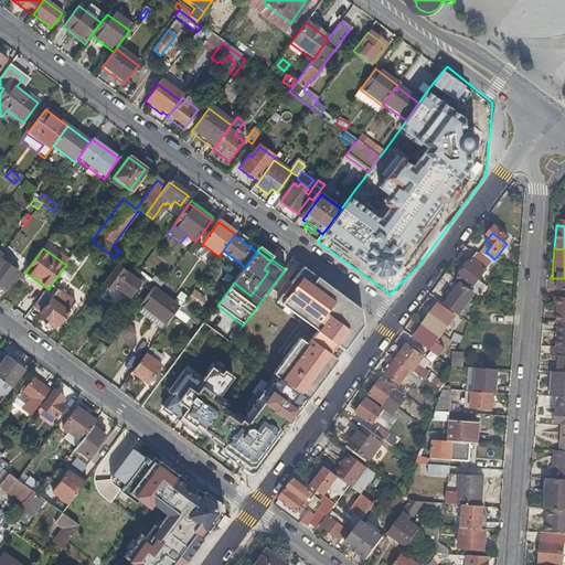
[(245,267),(234,283),(251,296),(268,272),(264,269),(270,260),(257,251),(256,252),(245,267)]
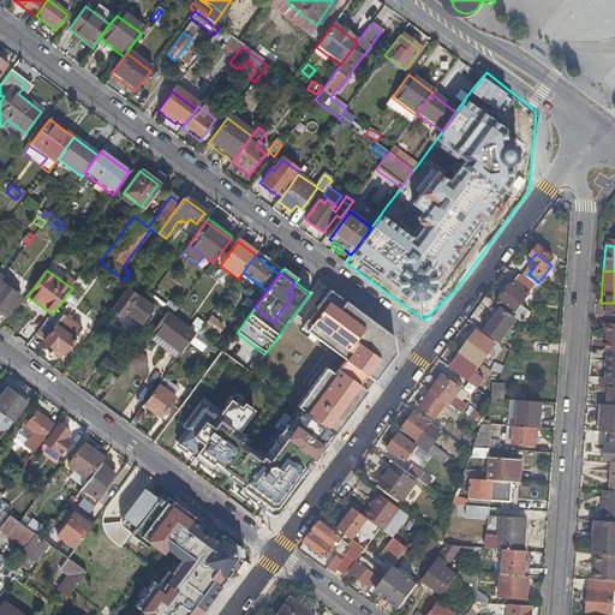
[(538,282),(529,274),(523,282),(539,288),(543,286),(538,282)]
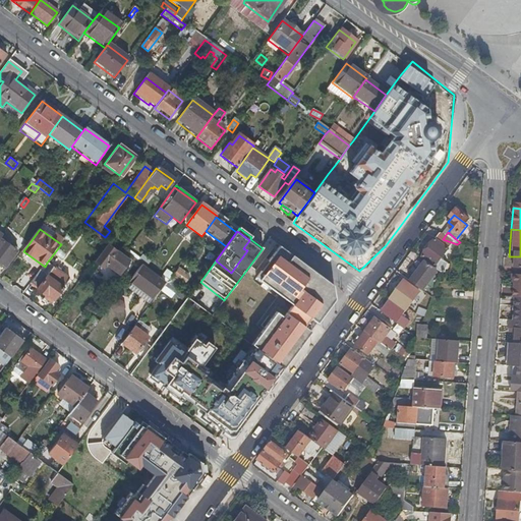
[(451,246),(438,237),(419,261),(432,271),(438,265),(451,246)]
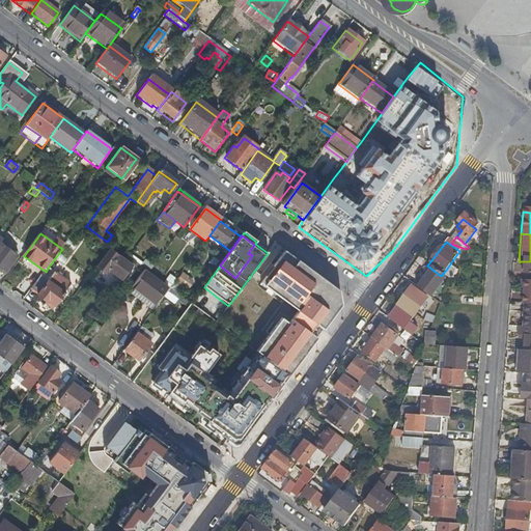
[(19,257),(0,243),(0,270),(5,275),(19,257)]
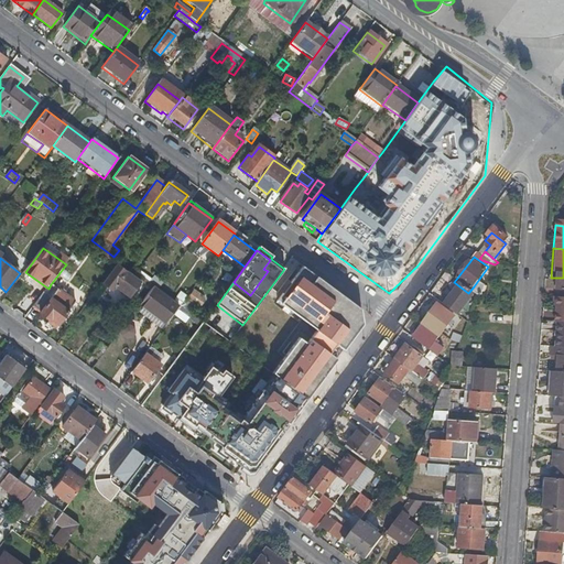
[(502,259),(499,267),(506,269),(508,261),(502,259)]
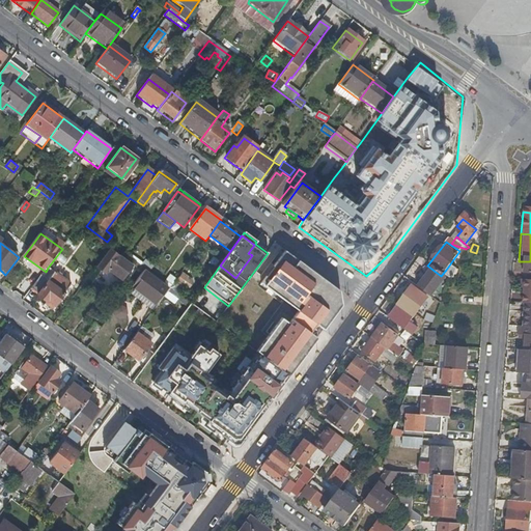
[(339,291),(285,251),(273,268),(276,270),(269,280),(266,278),(260,285),(298,312),(287,325),(280,319),(256,353),(288,378),(341,306),(341,305),(339,291)]
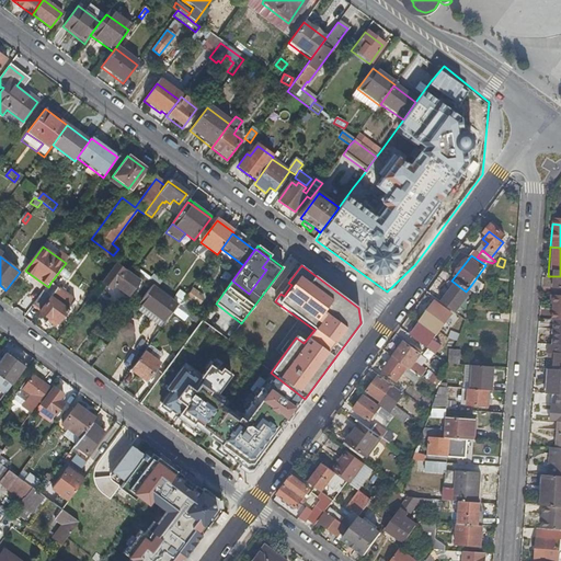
[(138,283),(116,266),(103,284),(113,290),(117,285),(129,295),(138,283)]
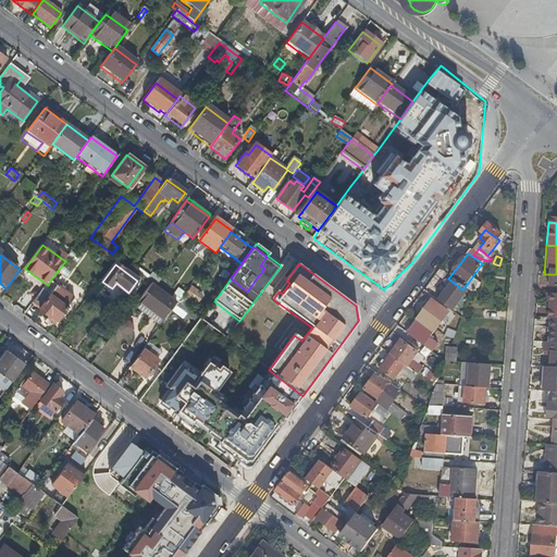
[(138,273),(149,281),(151,277),(140,269),(138,273)]
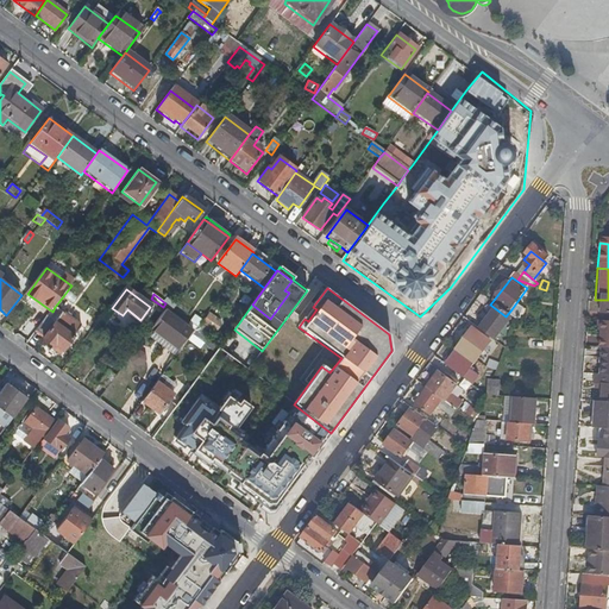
[(163,307),(171,313),(177,306),(169,299),(165,303),(163,307)]
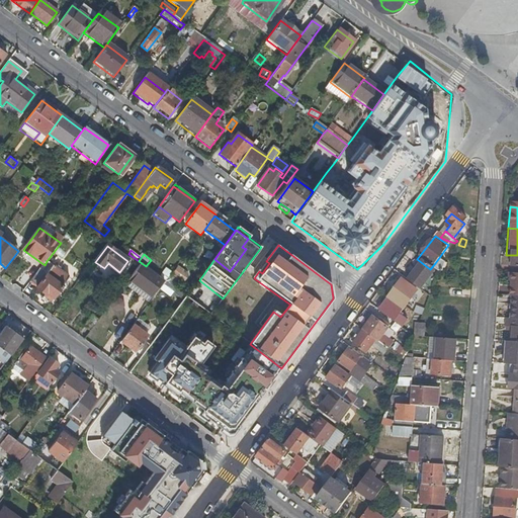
[(517,255),(508,255),(507,271),(517,271),(517,255)]
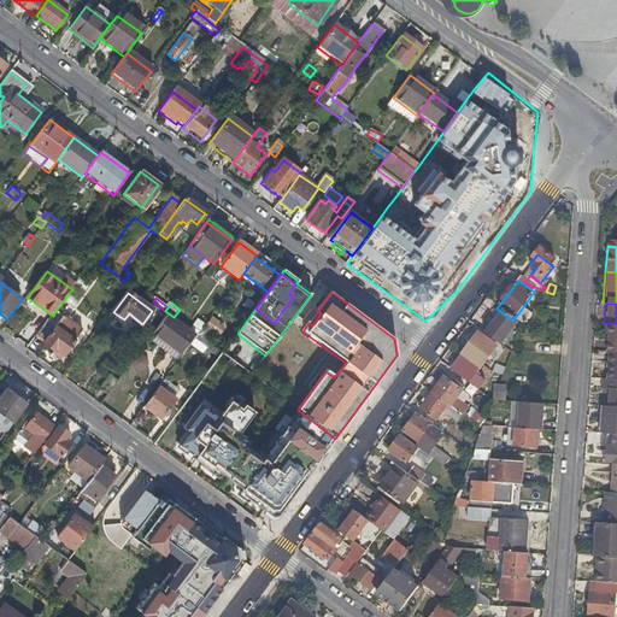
[(82,330),(56,311),(53,316),(37,336),(46,342),(45,344),(56,352),(57,350),(65,354),(82,330)]
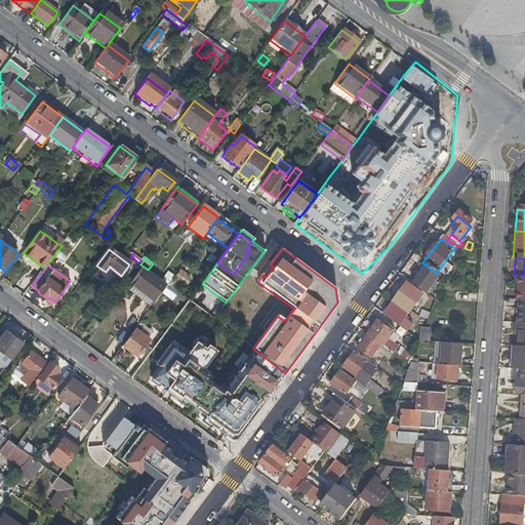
[(441,267),(436,273),(434,275),(438,277),(441,280),(446,280),(447,271),(441,267)]
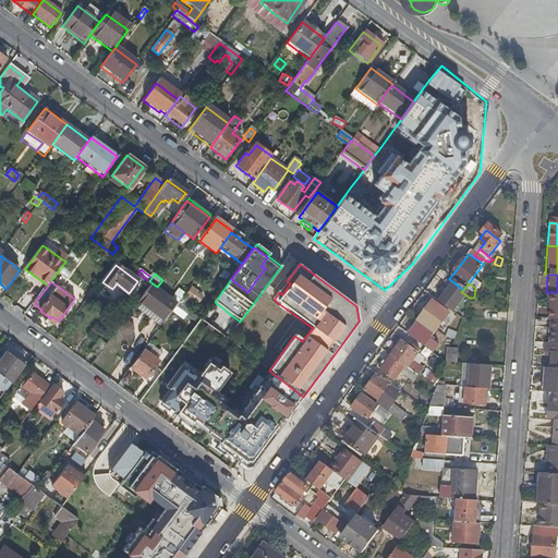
[(452,284),(437,306),(451,317),(457,311),(455,308),(465,294),(461,292),(452,284)]
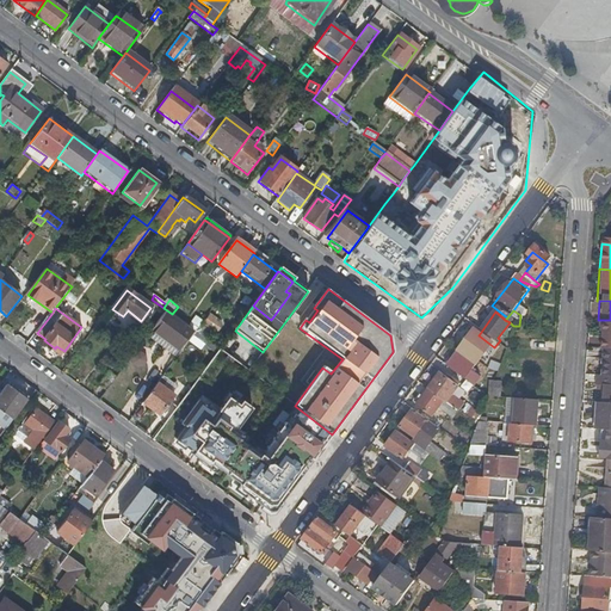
[(196,333),(186,326),(185,327),(167,314),(154,331),(179,351),(187,340),(179,334),(184,329),(193,337),(196,333)]
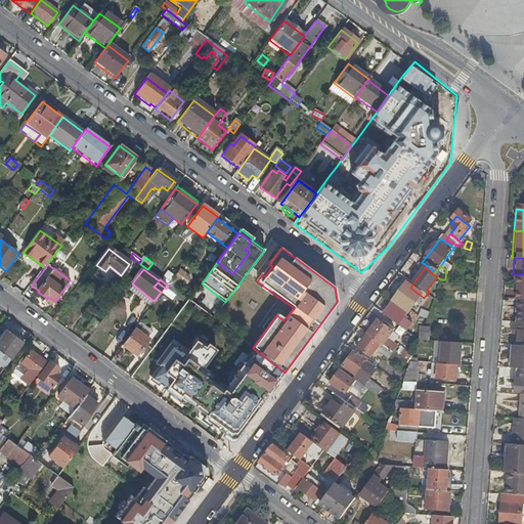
[(181,269),(172,282),(184,292),(192,281),(184,275),(185,272),(181,269)]
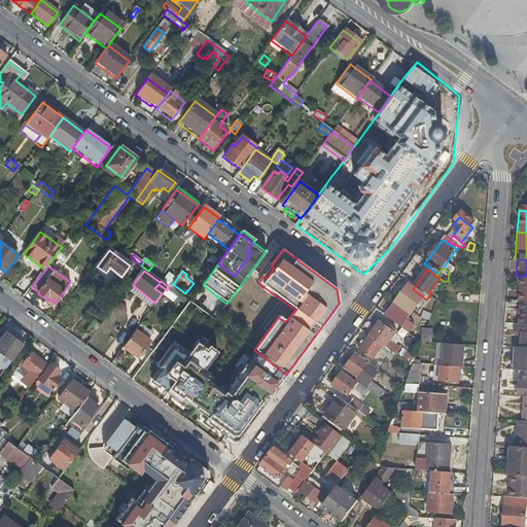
[(169,273),(164,280),(168,284),(174,276),(169,273)]
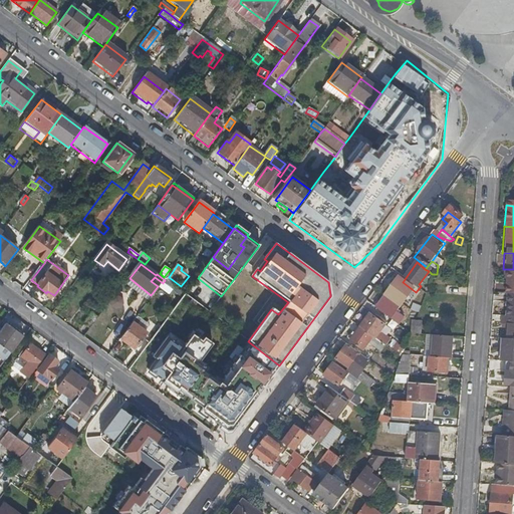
[(513,276),(503,276),(502,284),(505,284),(503,298),(506,298),(513,298),(513,276)]
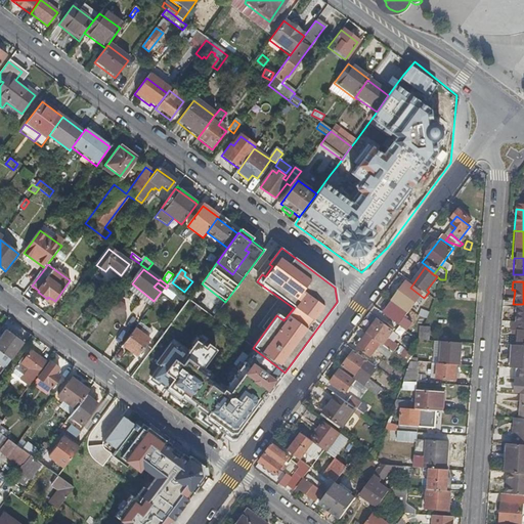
[(189,301),(168,286),(166,289),(163,293),(172,301),(174,298),(185,306),(189,301)]
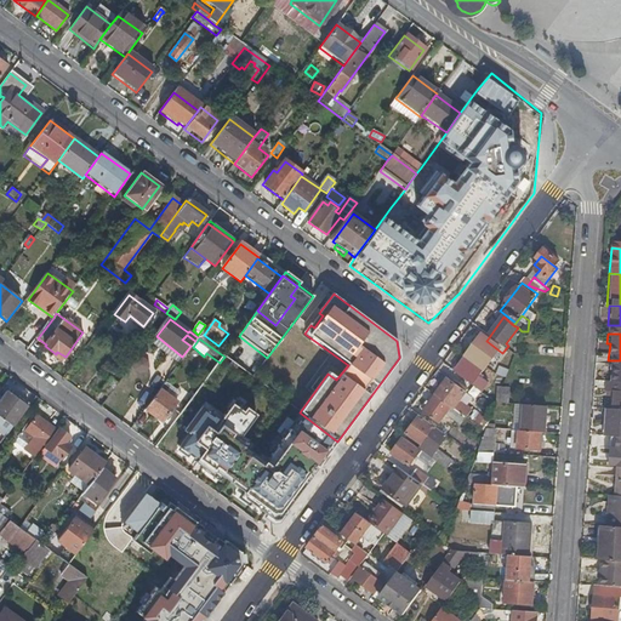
[(477,340),(461,360),(482,376),(497,354),(477,340)]
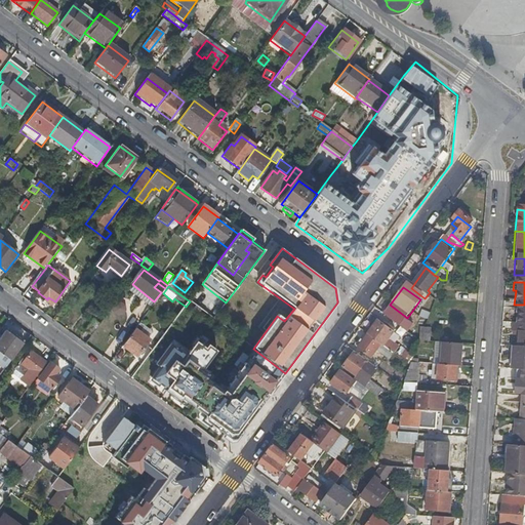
[(390,305),(379,319),(398,332),(405,337),(411,329),(403,323),(407,318),(390,305)]
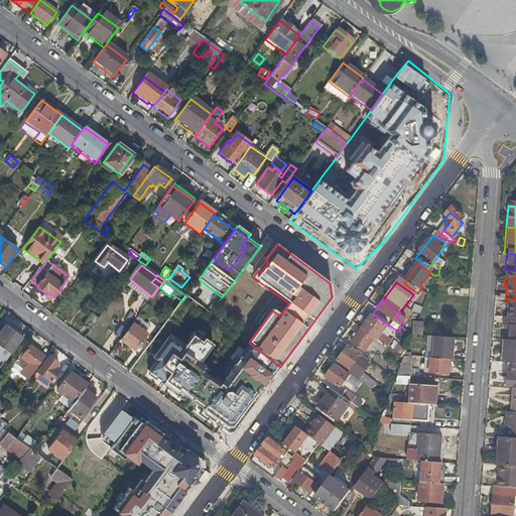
[(515,299),(508,299),(506,320),(515,320),(515,299)]
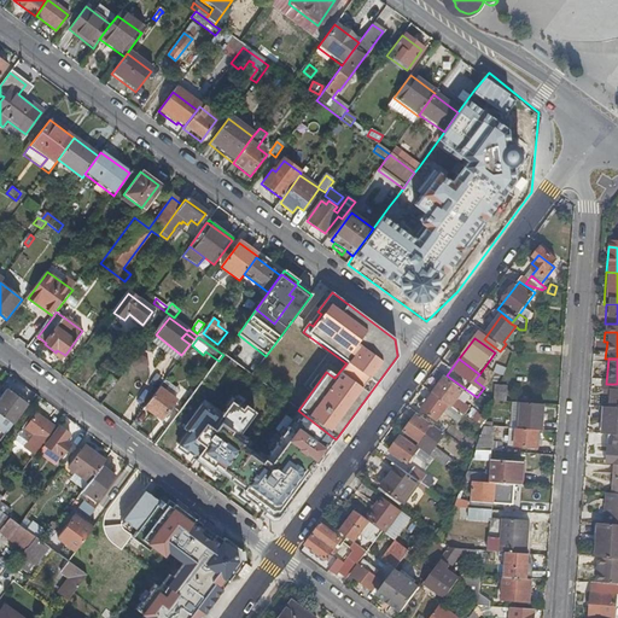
[(100,389),(109,396),(120,383),(110,377),(100,389)]
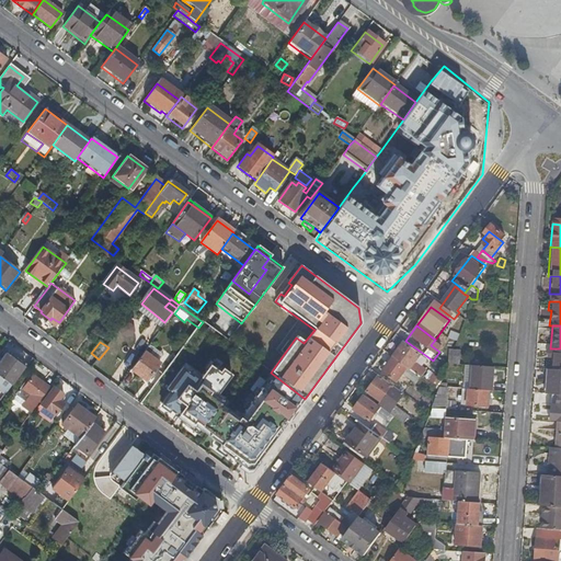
[(401,345),(389,363),(404,374),(405,375),(414,363),(419,357),(401,345)]
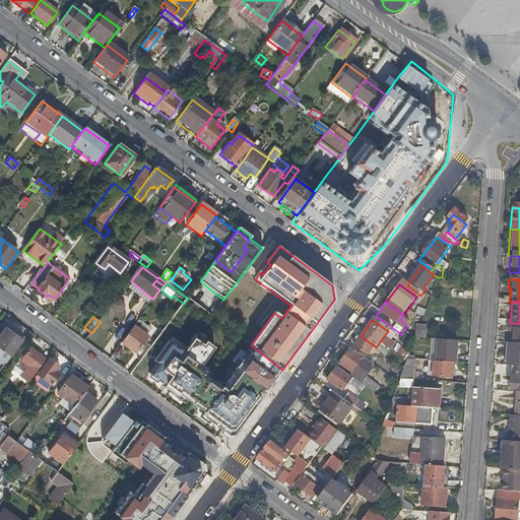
[(519,323),(510,323),(505,323),(505,332),(511,332),(510,346),(519,346),(519,323)]
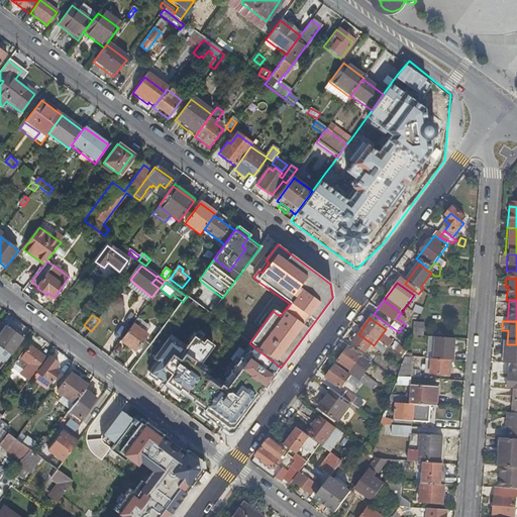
[(25,340),(3,324),(0,327),(0,346),(13,356),(25,340)]
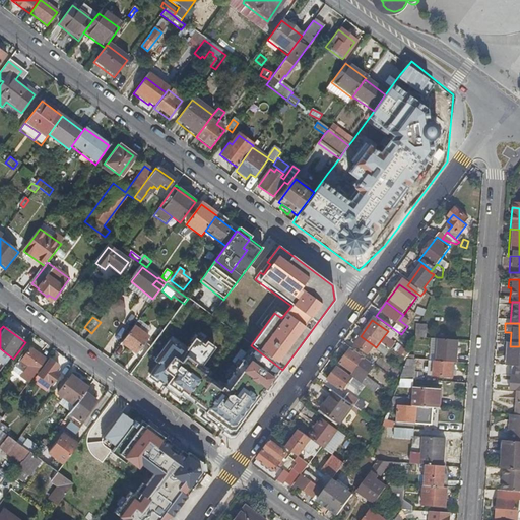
[(149,337),(135,327),(122,343),(137,354),(149,337)]
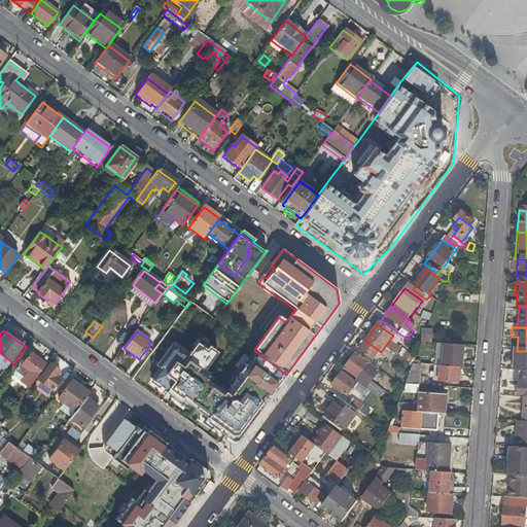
[(419,332),(418,347),(429,348),(430,334),(419,332)]
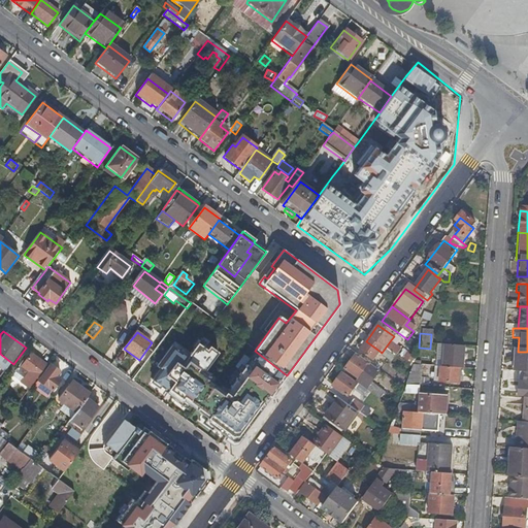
[(407,339),(400,334),(396,339),(405,345),(409,341),(407,339)]
